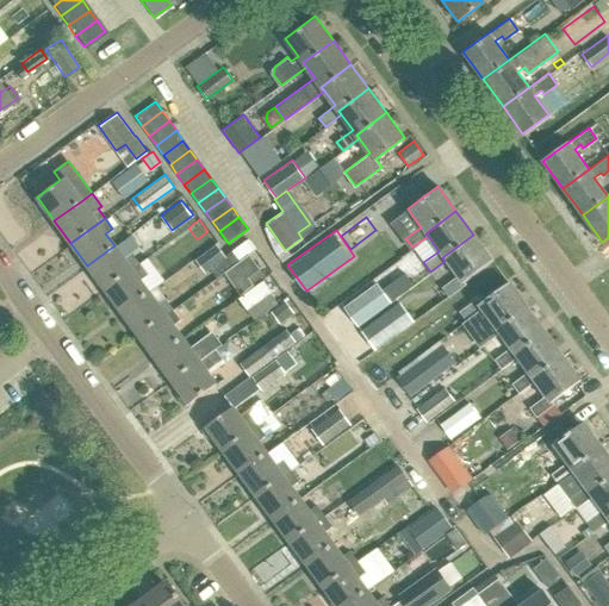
[(460,281),(491,258),(473,235),(442,257),(445,261),(457,275),(441,287),(447,295),(463,285),(460,281)]
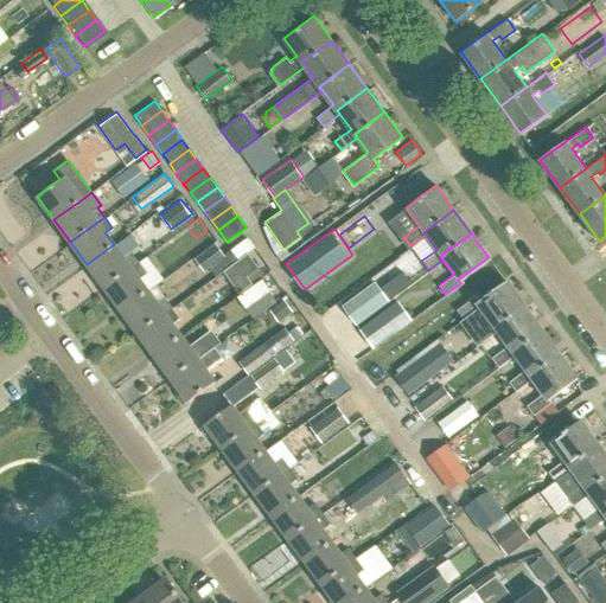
[(127,235),(114,244),(87,264),(103,287),(138,262),(129,251),(135,247),(127,235)]
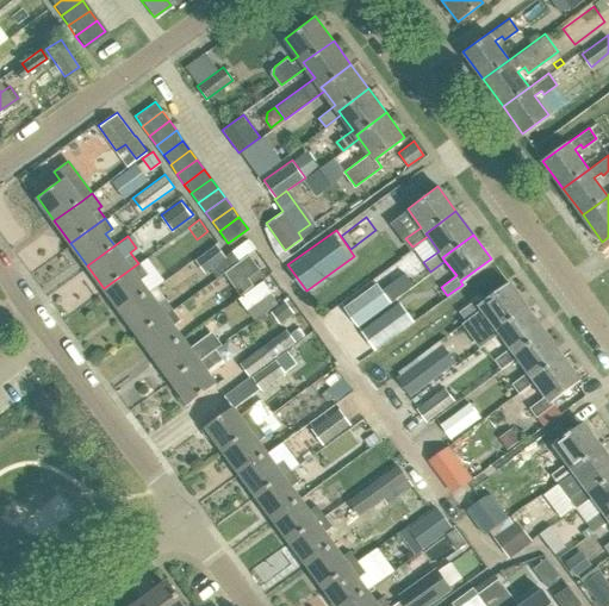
[(238,260),(256,248),(249,238),(231,250),(232,251),(238,260)]
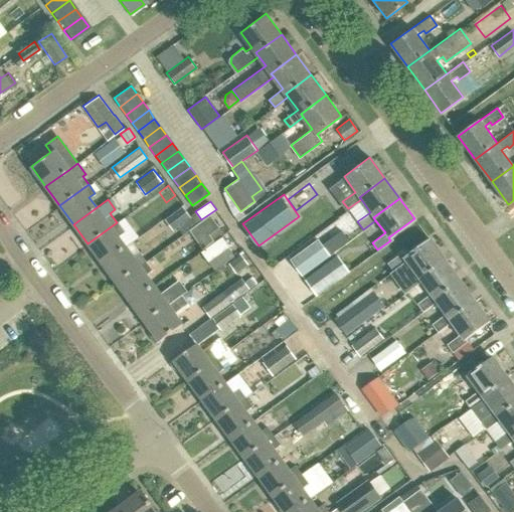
[(182,205),(164,219),(172,229),(190,216),(182,205)]
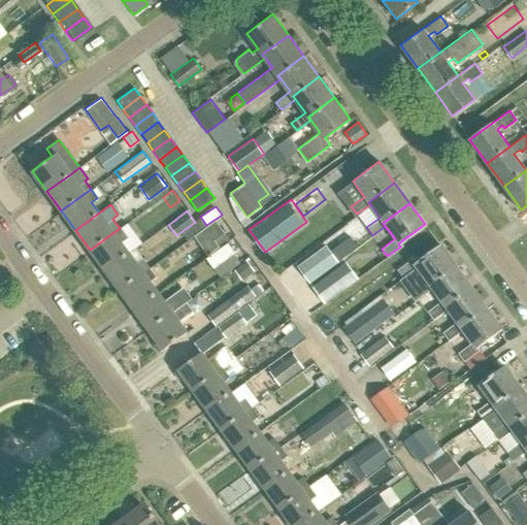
[(215,239),(225,232),(216,220),(205,228),(212,237),(201,245),(208,255),(220,247),(219,245),(215,239)]
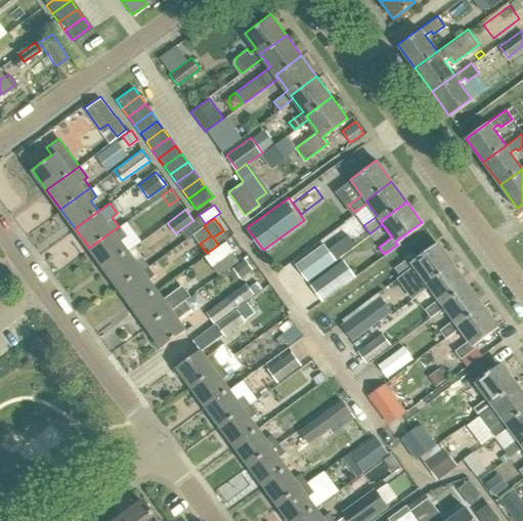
[(356,243),(367,234),(360,224),(349,232),(356,243)]
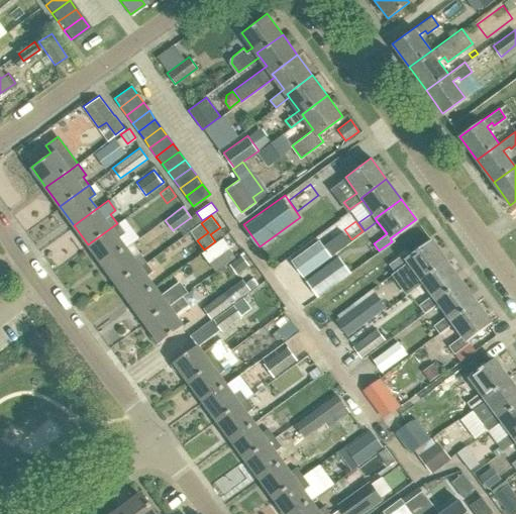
[(117,236),(124,231),(118,222),(88,244),(101,264),(125,247),(117,236)]
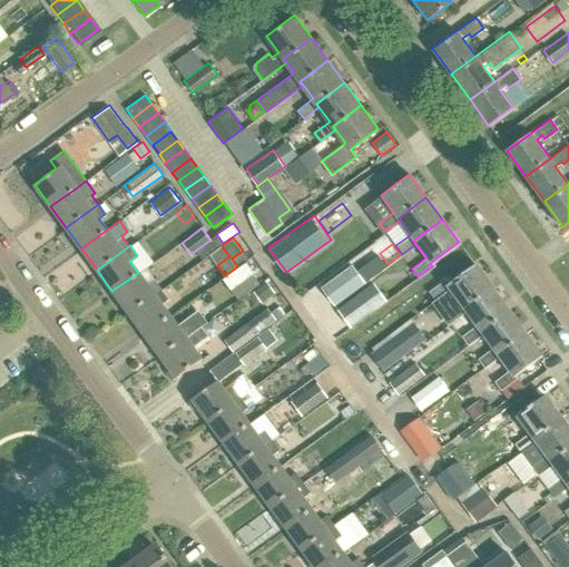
[(217,265),(229,256),(222,246),(209,255),(217,265)]
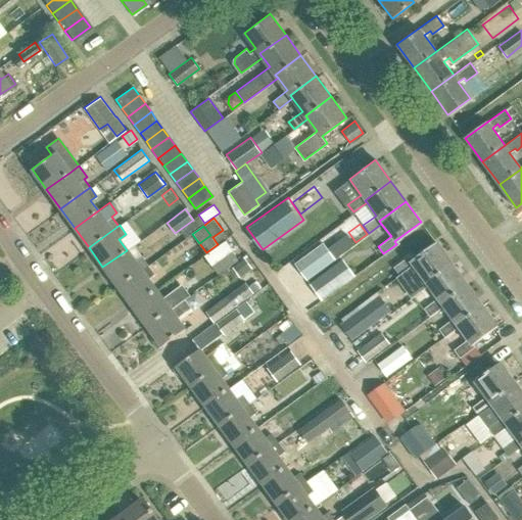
[(232,250),(233,250),(226,240),(204,255),(210,265),(232,250)]
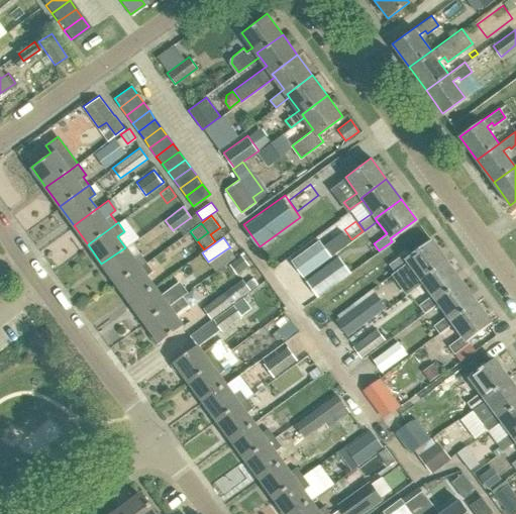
[(446,261),(447,259),(433,238),(431,239),(407,258),(409,261),(407,262),(395,271),(410,292),(422,282),(420,280),(446,261)]
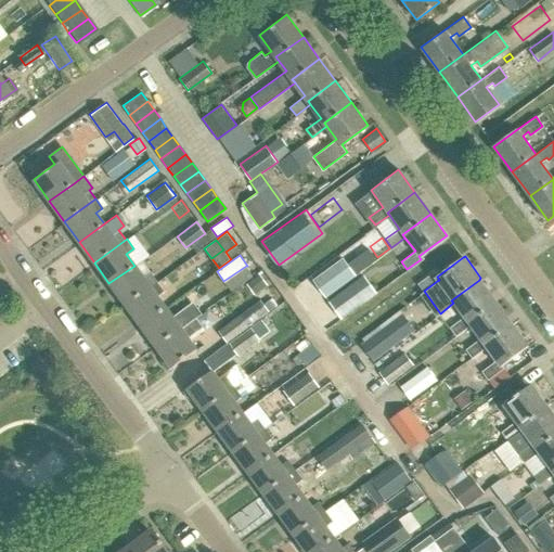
[(324,296),(353,274),(342,257),(311,280),(324,296)]
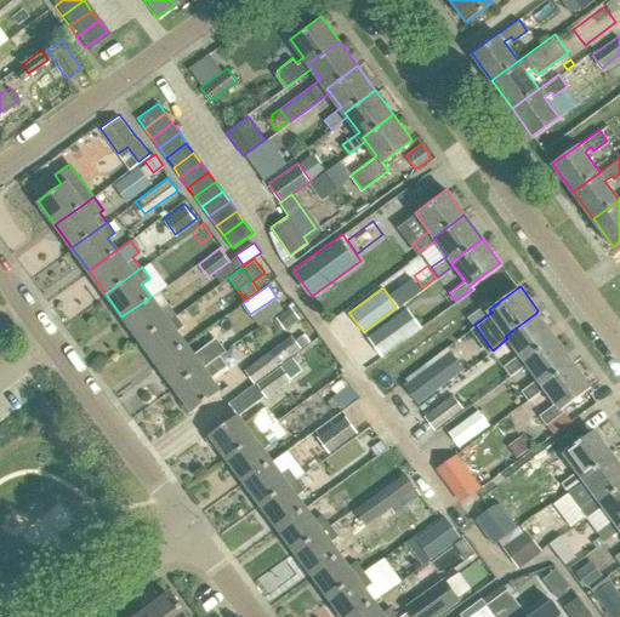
[(158,308),(151,297),(121,316),(138,341),(175,314),(166,302),(158,308)]
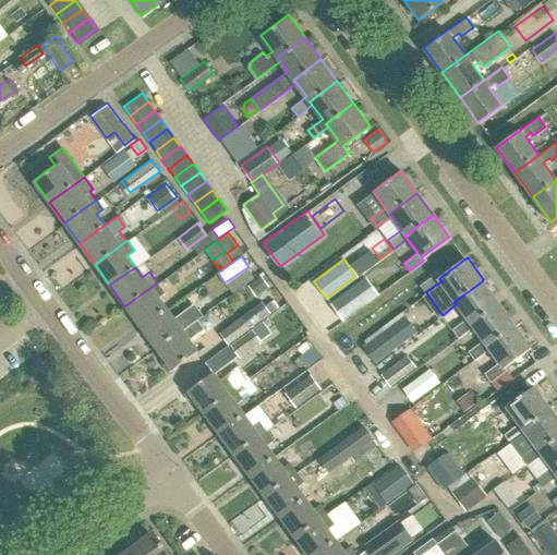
[(255,296),(268,286),(261,275),(247,285),(255,296)]
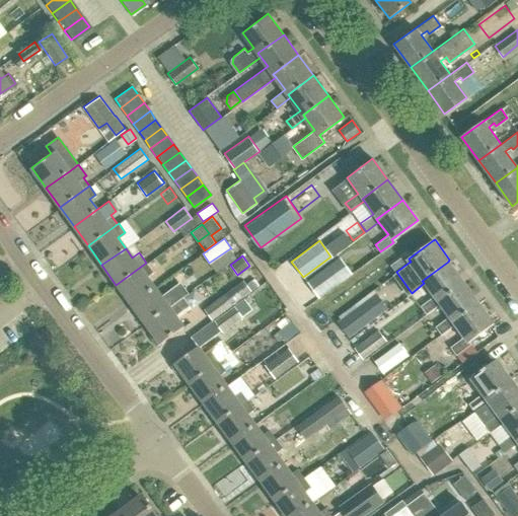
[(462,282),(448,262),(422,281),(424,283),(433,295),(420,305),(426,313),(439,303),(436,301),(462,282)]
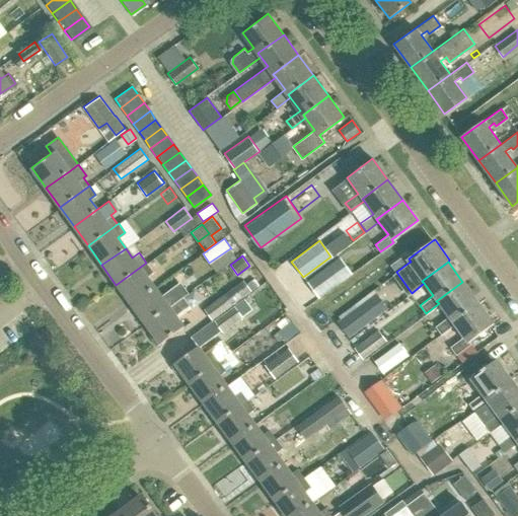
[(153,287),(146,277),(152,272),(146,263),(116,285),(130,304),(153,287)]
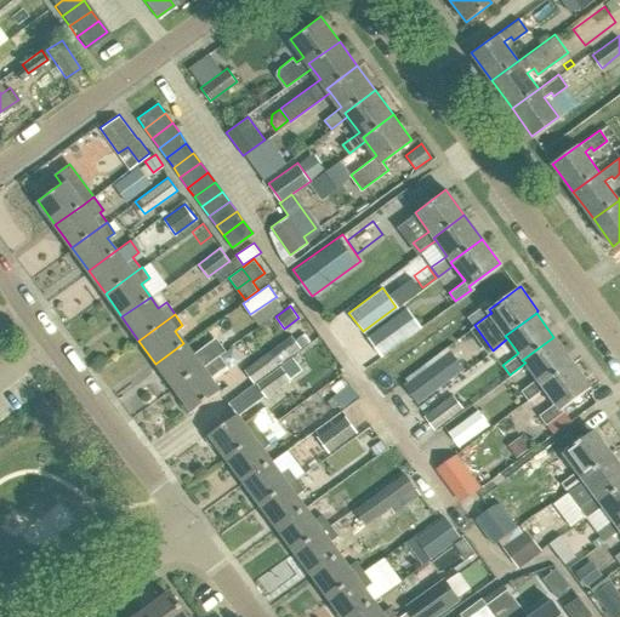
[(367,336),(382,356),(413,333),(398,314),(367,336)]
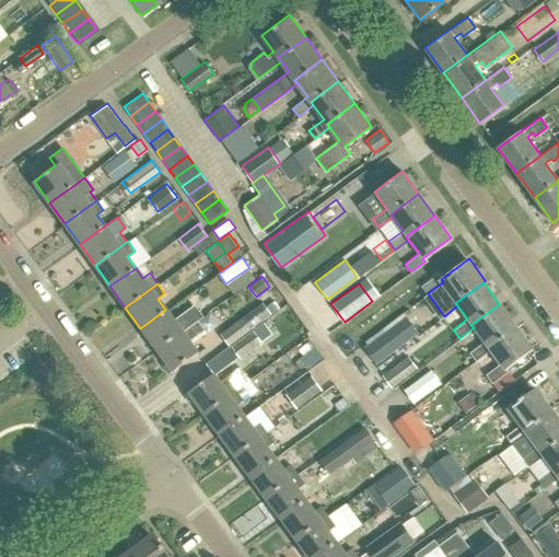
[(229,345),(271,313),(263,301),(220,333),(229,345)]
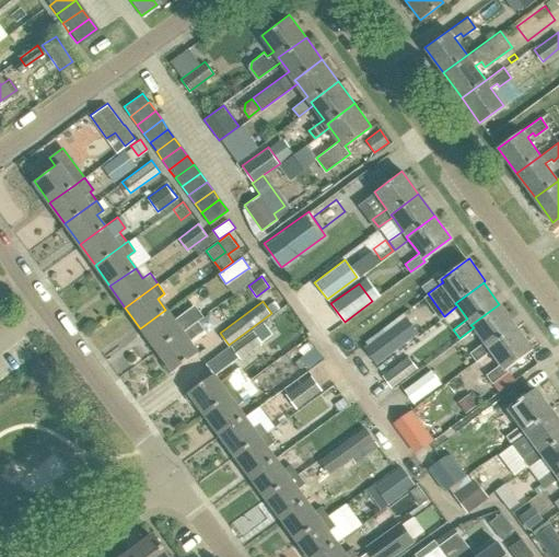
[(173,321),(165,310),(140,328),(155,349),(202,315),(195,304),(181,315),(173,321)]
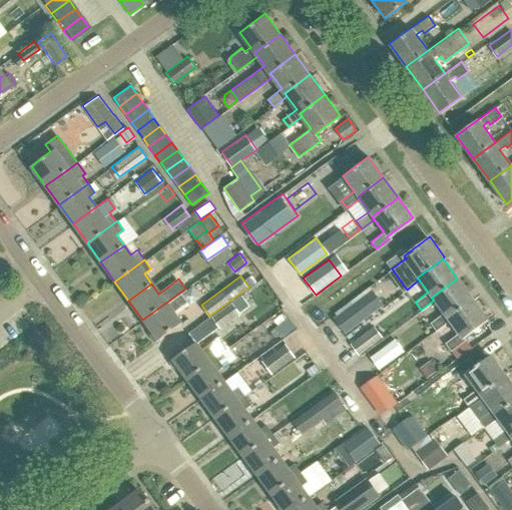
[(446,318),(472,299),(457,279),(431,298),(434,300),(443,313),(430,322),(435,330),(448,320),(446,318)]
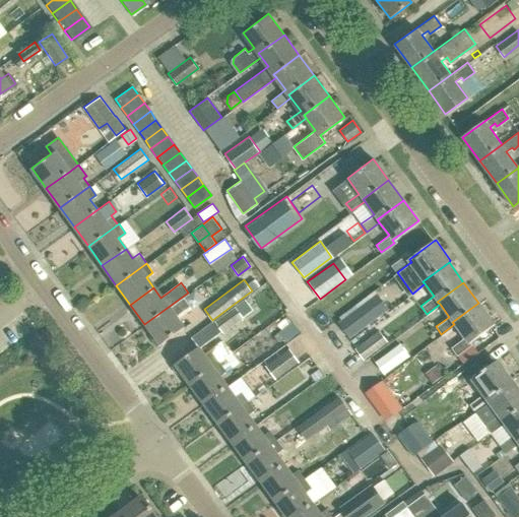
[(182,327),(175,316),(181,311),(189,305),(184,297),(188,293),(144,324),(158,344),(182,327)]
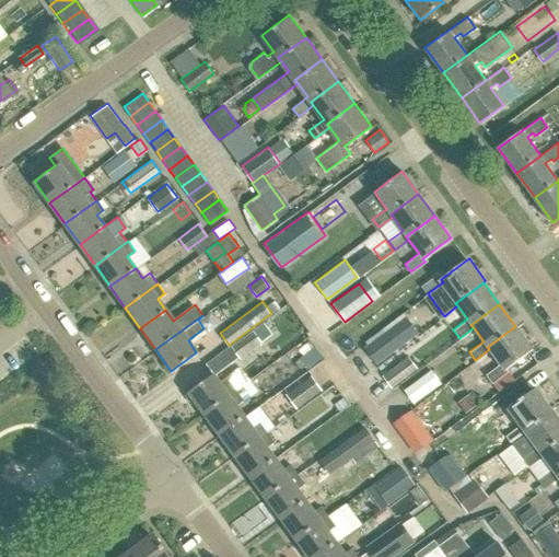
[(264,339),(276,331),(267,320),(255,328),(264,339)]
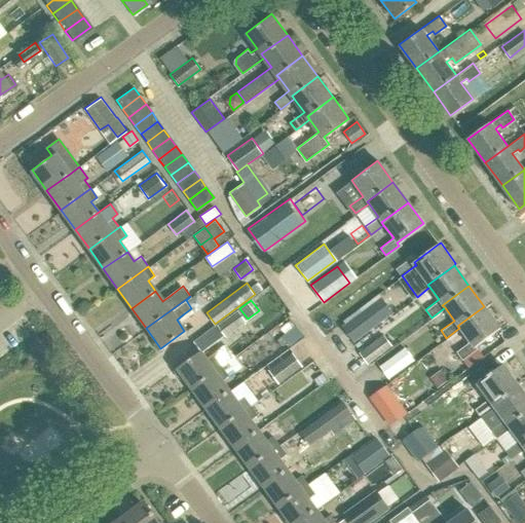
[(342,327),(353,341),(386,316),(375,302),(342,327)]
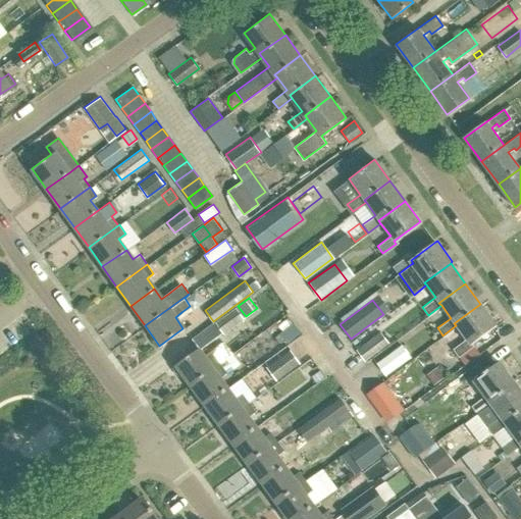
[(470,344),(496,324),(480,304),(454,323),(456,325),(466,339),(453,349),(458,356),(472,346),(470,344)]
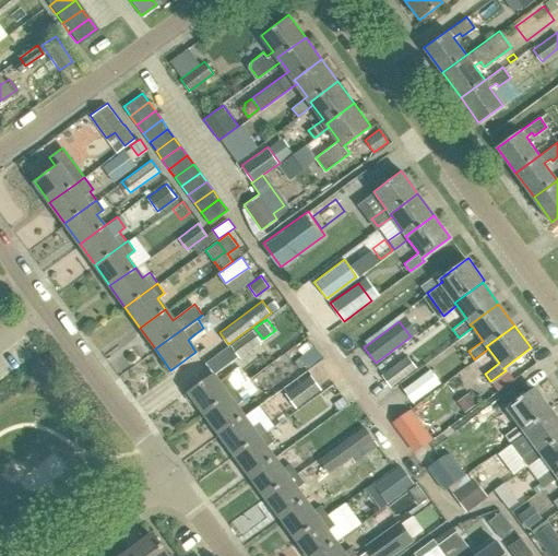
[(252,329),(230,345),(239,357),(261,342),(252,329)]
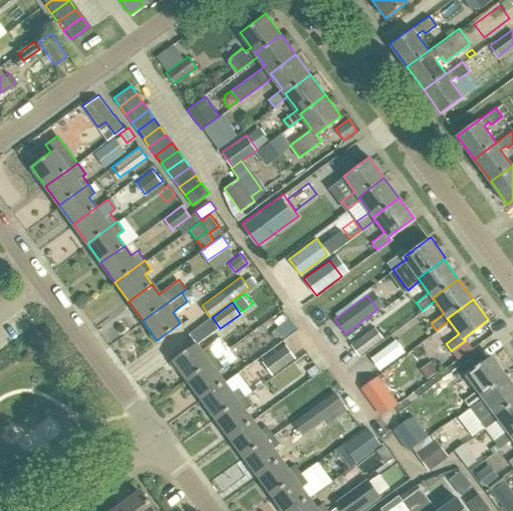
[(358,354),(382,336),(373,325),(350,343),(358,354)]
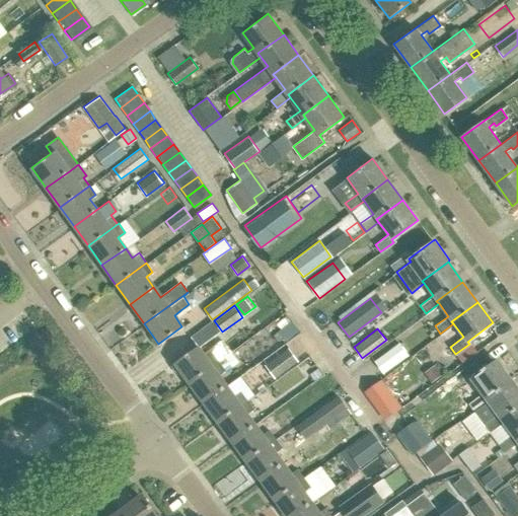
[(397,342),(373,360),(382,373),(408,355),(397,342)]
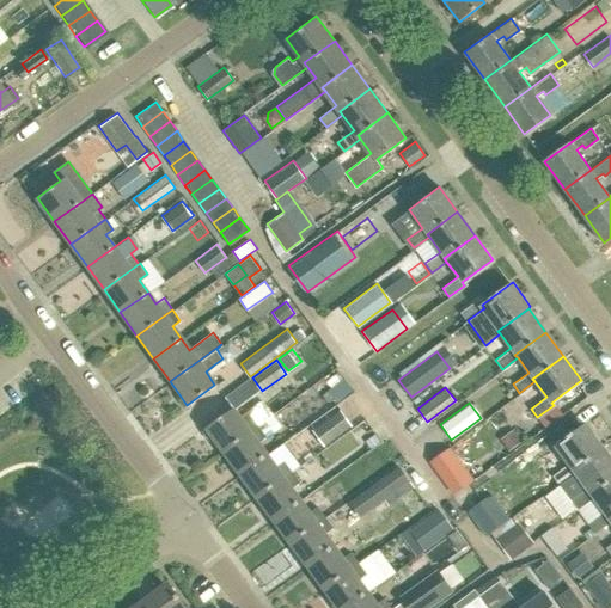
[(205,427),(222,450),(257,425),(249,415),(242,421),(232,407),(205,427)]
